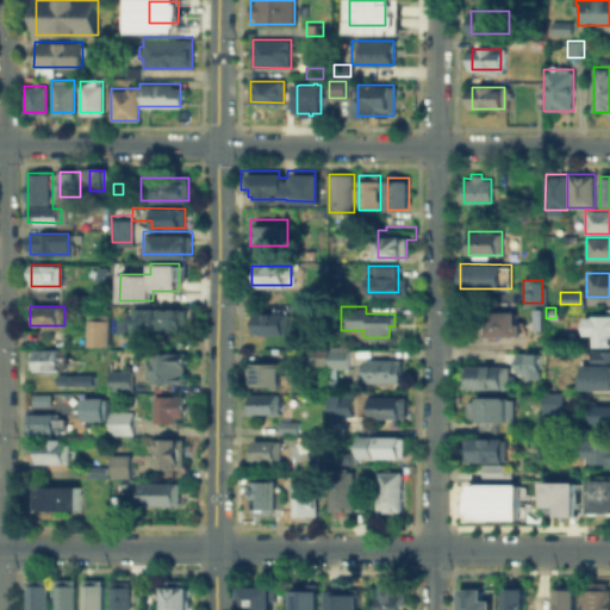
[(136,309),(185,309),(185,330),(136,329),(136,309)]
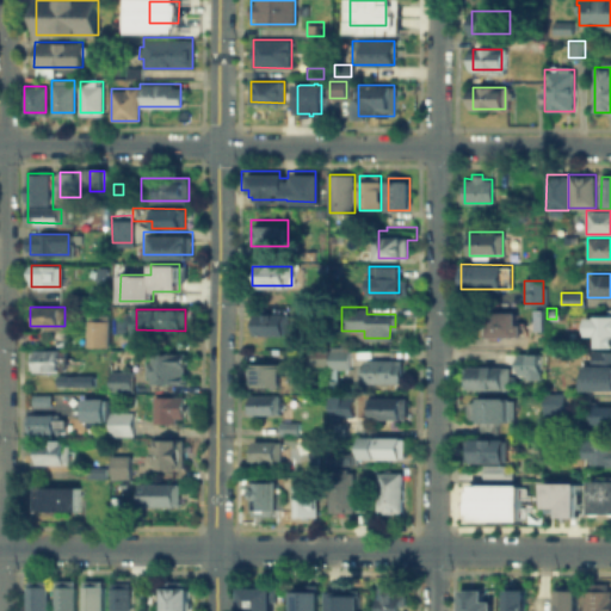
[(514,312),(514,321),(522,321),(522,337),(488,335),(488,312),(514,312)]
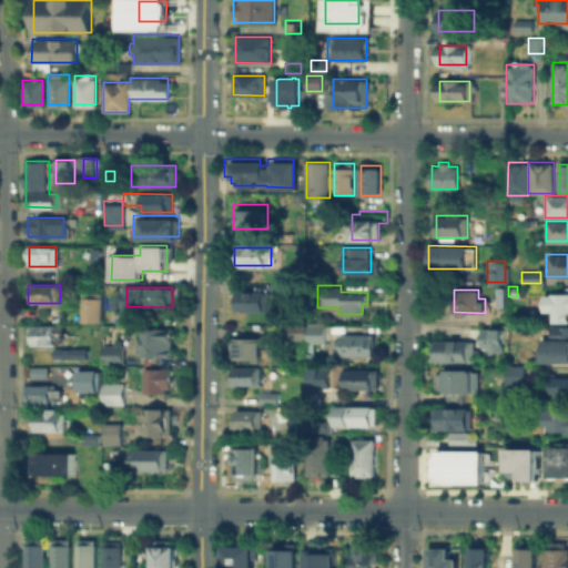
[(265,291),(265,310),(234,310),(234,291),(265,291)]
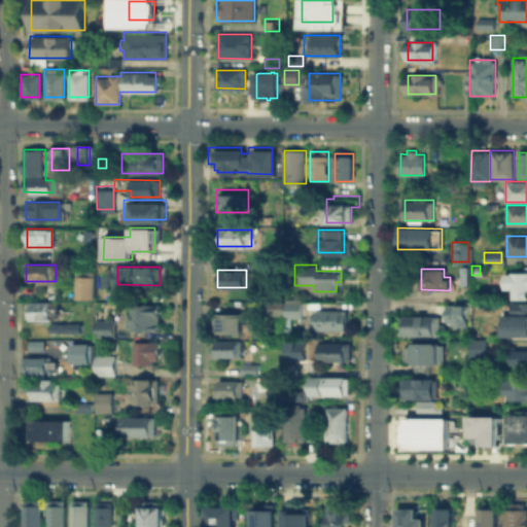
[(75,271),(93,271),(92,297),(75,297),(75,271)]
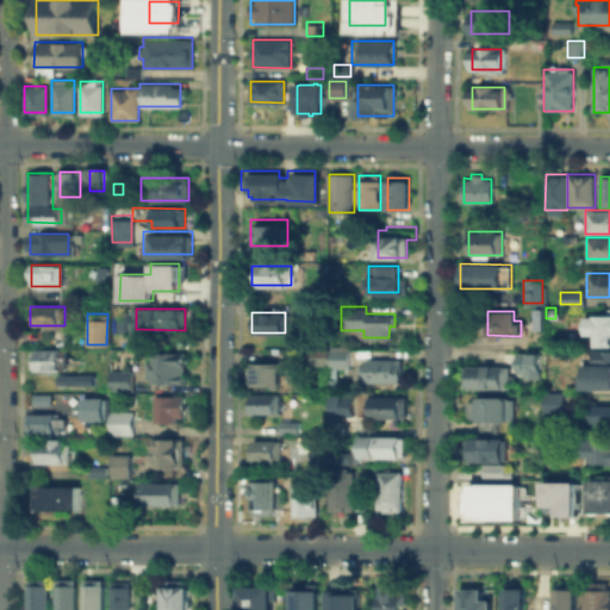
[(609,344),(590,344),(590,331),(585,331),(585,315),(609,315),(609,344)]
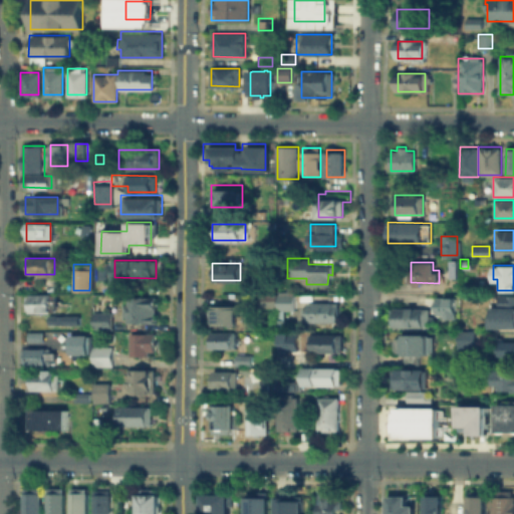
[(55,294),(55,309),(25,309),(25,293),(55,294)]
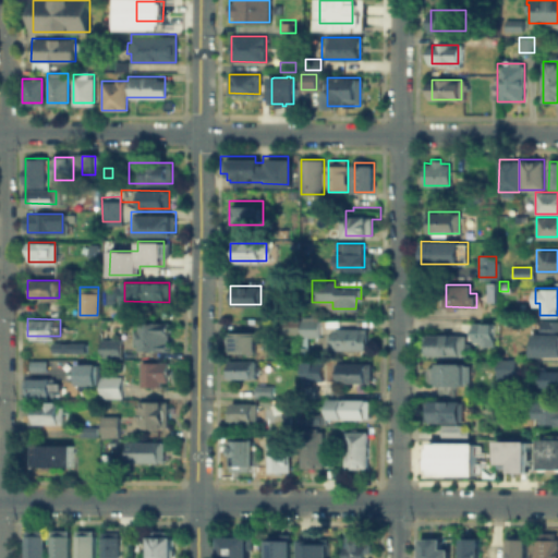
[(305,338),(299,338),(299,319),(318,319),(318,338),(305,338)]
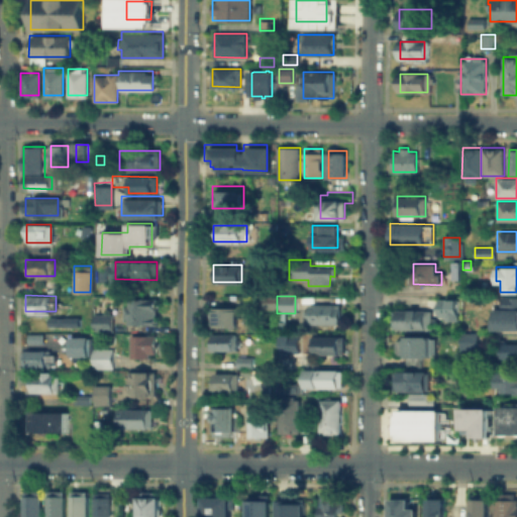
[(516,296),(516,329),(493,329),(493,308),(499,308),(500,296),(516,296)]
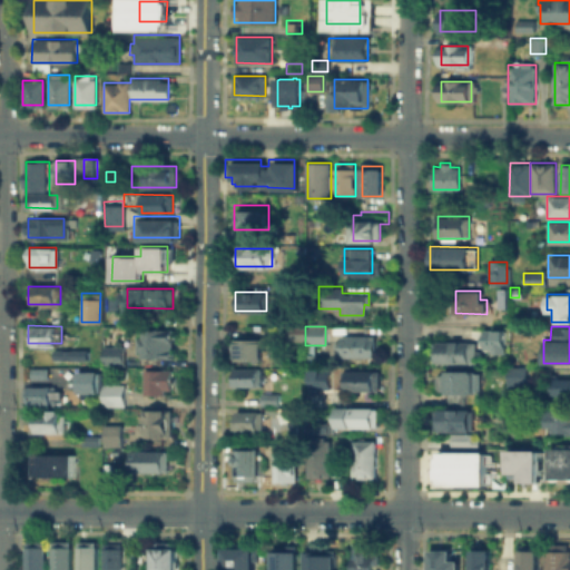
[(481,328),(502,328),(502,353),(481,353),(481,328)]
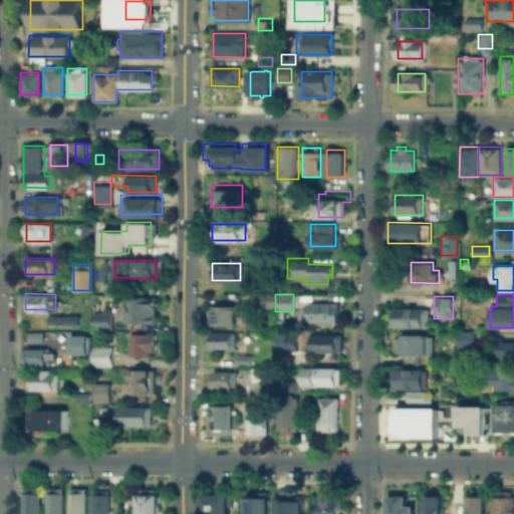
[(460,296),(474,296),(474,305),(460,305),(460,296)]
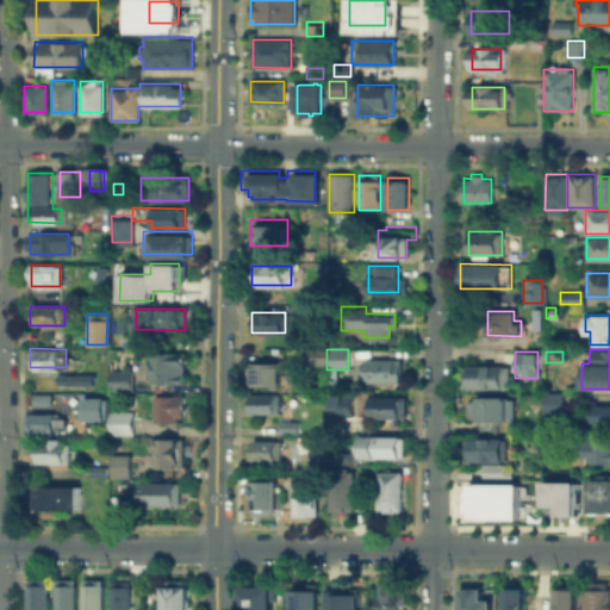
[(182,353),(182,381),(149,380),(149,353),(182,353)]
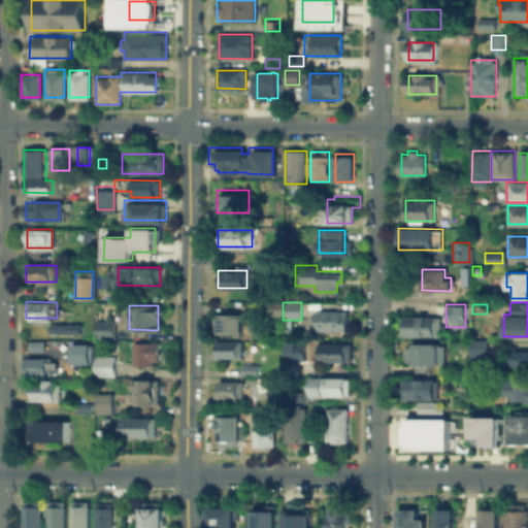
[(310,311),(345,311),(345,330),(310,330),(310,311)]
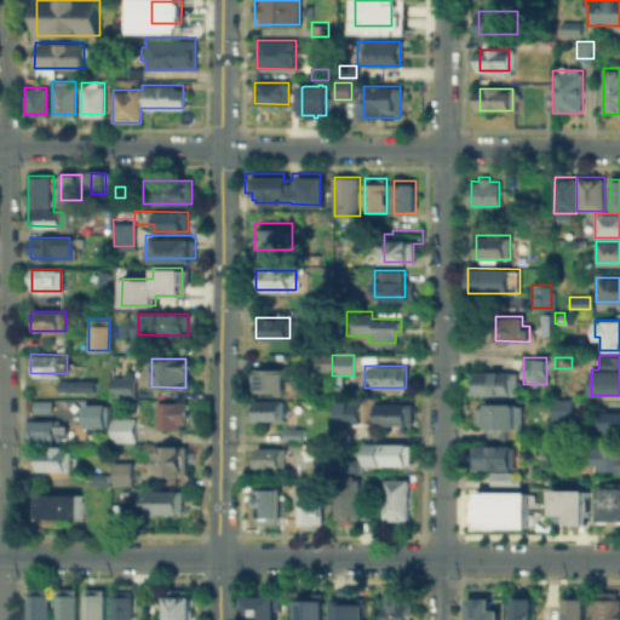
[(280,371),(280,390),(253,390),(253,371),(280,371)]
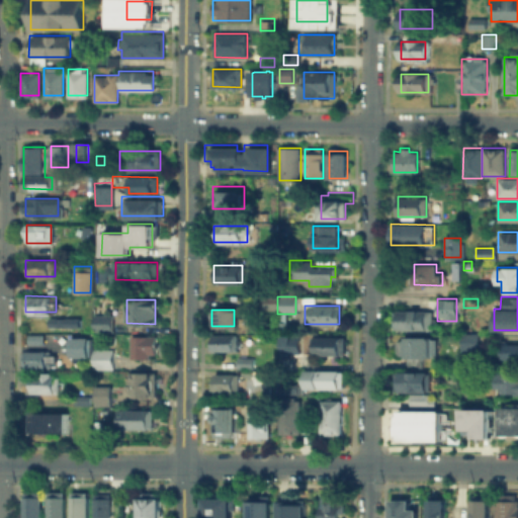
[(430,311),(430,330),(391,329),(392,310),(430,311)]
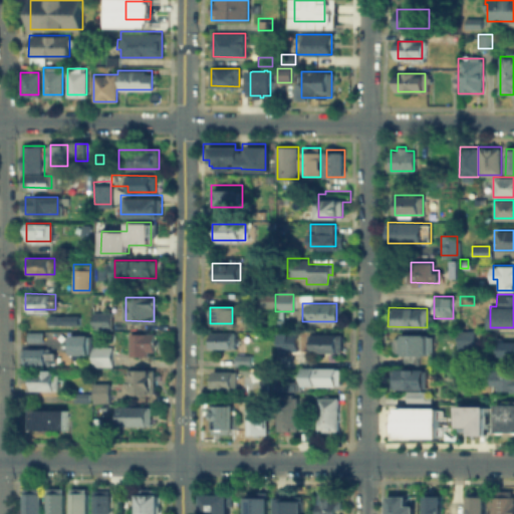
[(93,328),(93,310),(111,310),(111,328),(93,328)]
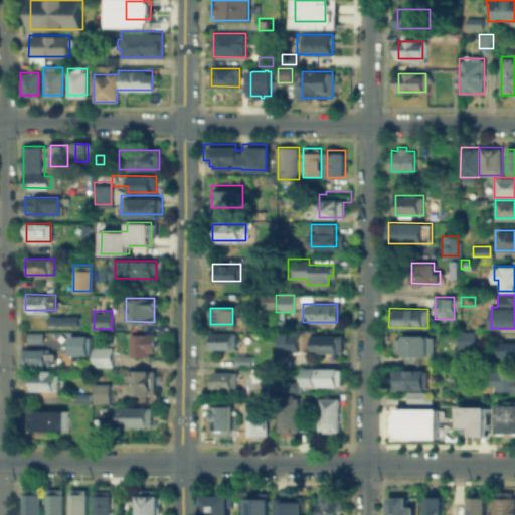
[(47,315),(78,316),(78,325),(47,325),(47,315)]
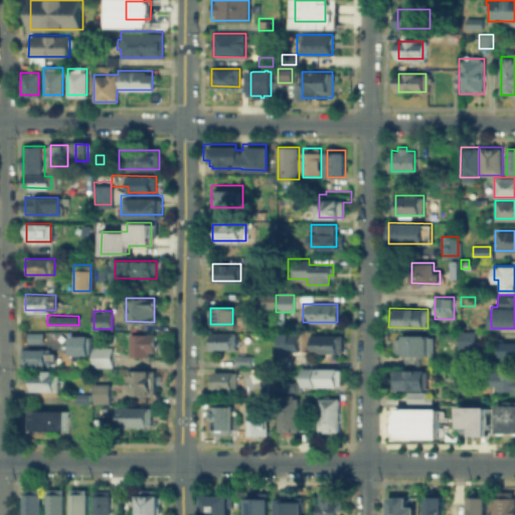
[(458,350),(458,330),(476,330),(476,350),(458,350)]
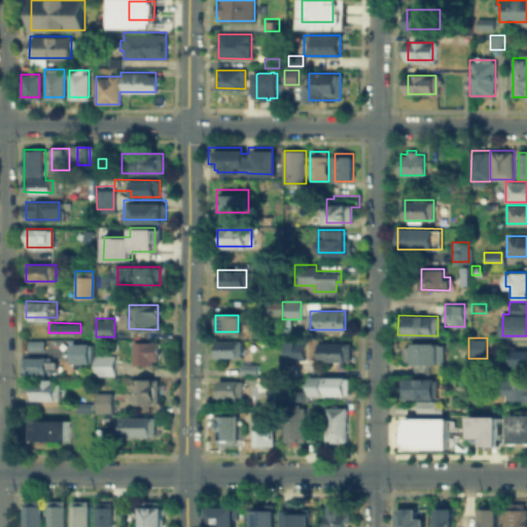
[(239,340),(239,356),(216,356),(216,340),(239,340)]
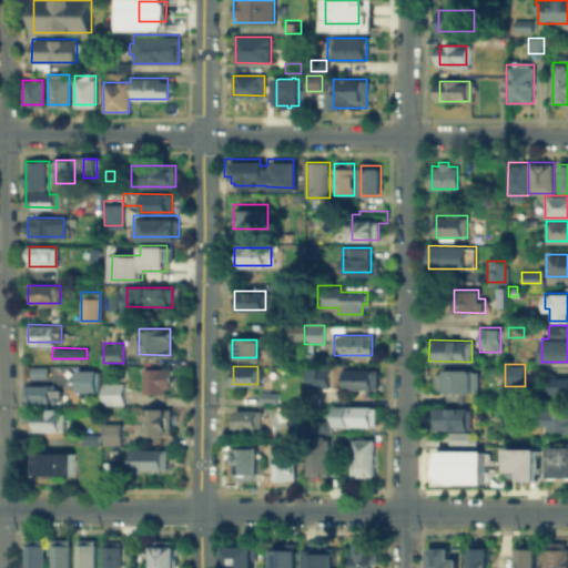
[(47,367),(47,376),(31,375),(31,367),(47,367)]
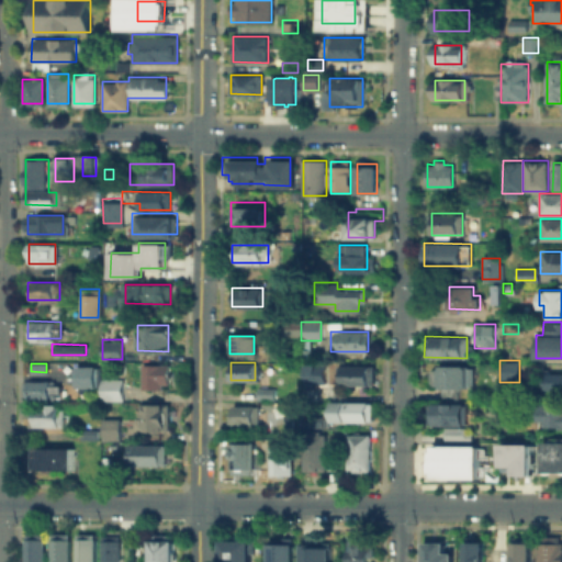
[(323,363),(302,364),(302,383),(324,382),(323,363)]
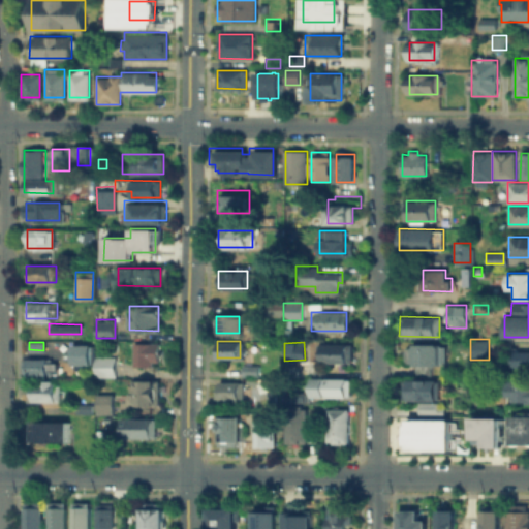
[(159,343),(159,364),(132,364),(132,343),(159,343)]
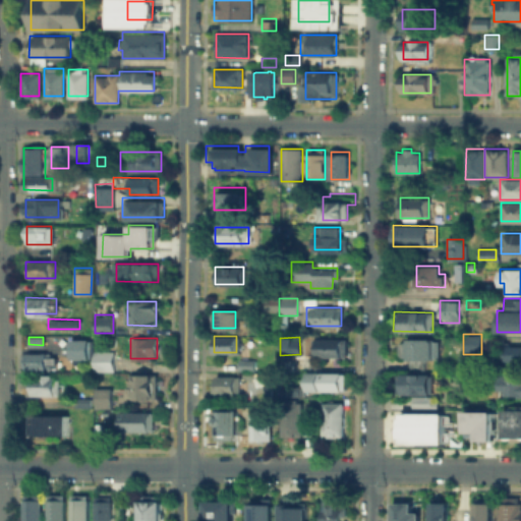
[(406,361),(406,338),(432,339),(432,361),(406,361)]
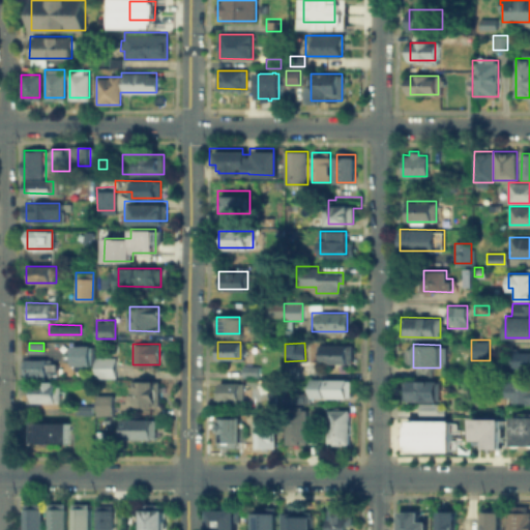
[(70,364),(70,345),(91,345),(91,364),(70,364)]
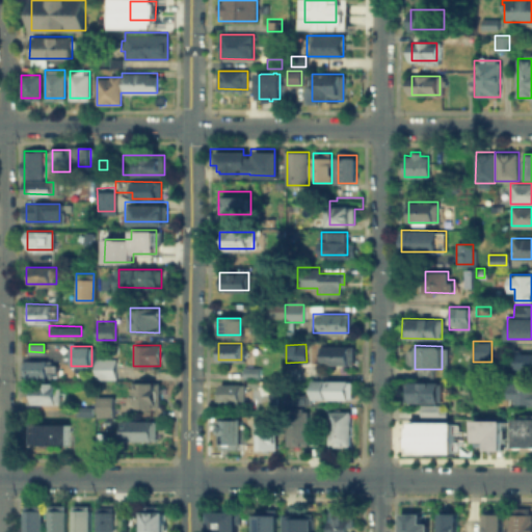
[(318,346),(353,346),(352,364),(318,364),(318,346)]
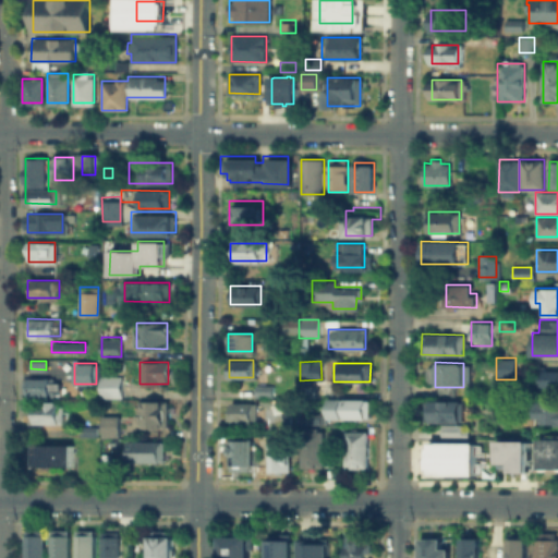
[(543,372),(557,372),(557,387),(543,387),(543,372)]
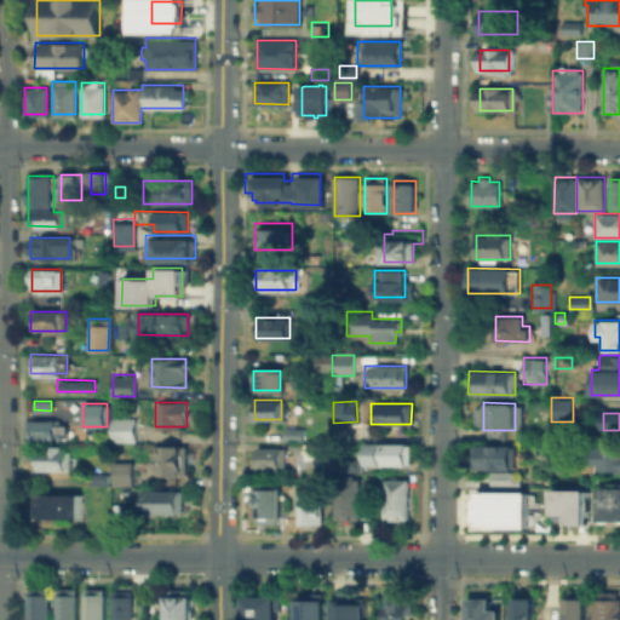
[(112,441),(112,414),(133,414),(133,441),(112,441)]
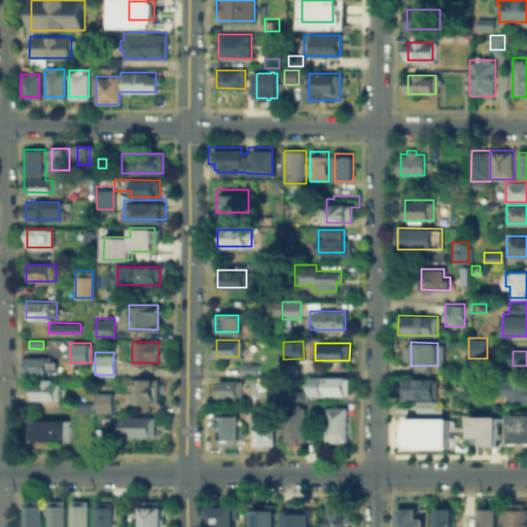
[(456,366),(456,355),(467,356),(467,366),(456,366)]
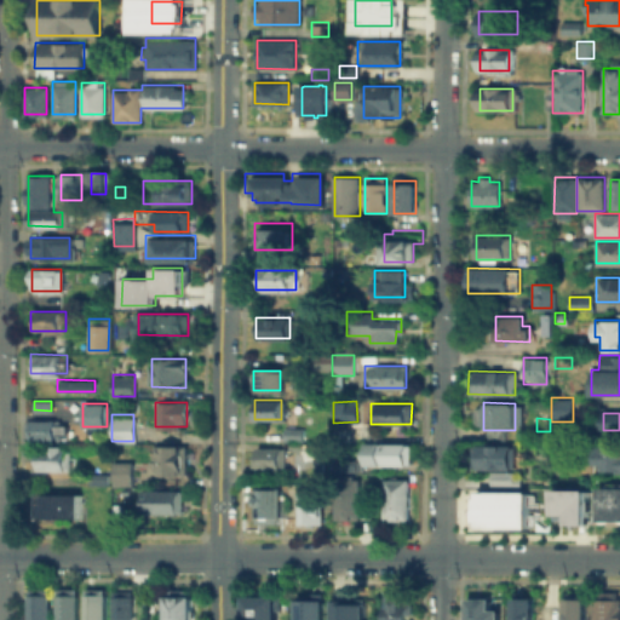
[(64,422),(64,438),(24,438),(26,422),(64,422)]
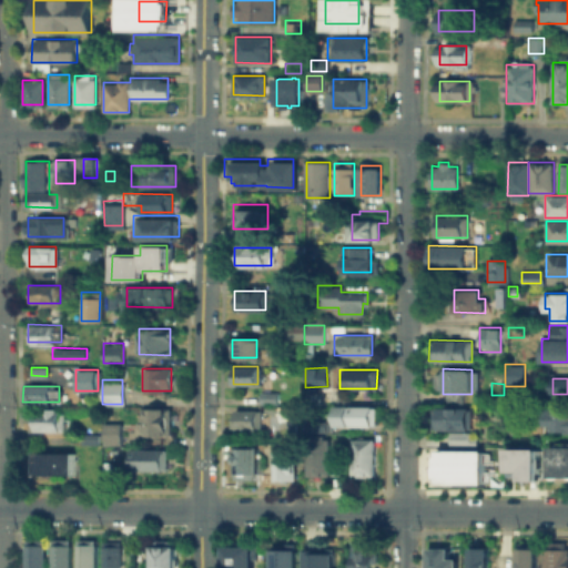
[(324,387),(324,404),(306,404),(306,387),(324,387)]
